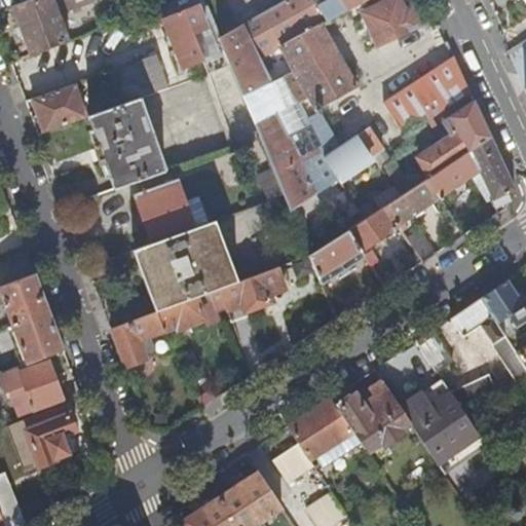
[(92,0),(31,0),(11,8),(29,54),(33,53),(61,43),(68,40),(58,14),(92,1),(92,0)]
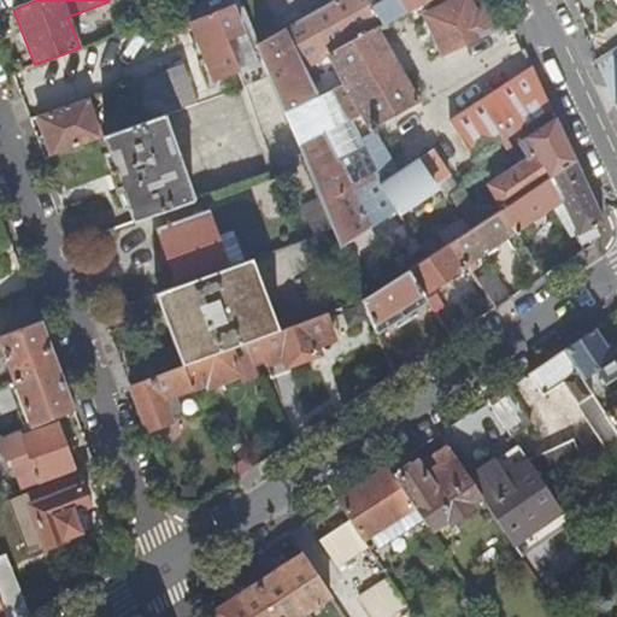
[(269,75),(256,45),(238,0),(204,0),(203,1),(184,7),(212,77),(242,66),(240,60),(247,58),(250,65),(239,76),(242,87),(269,75)]
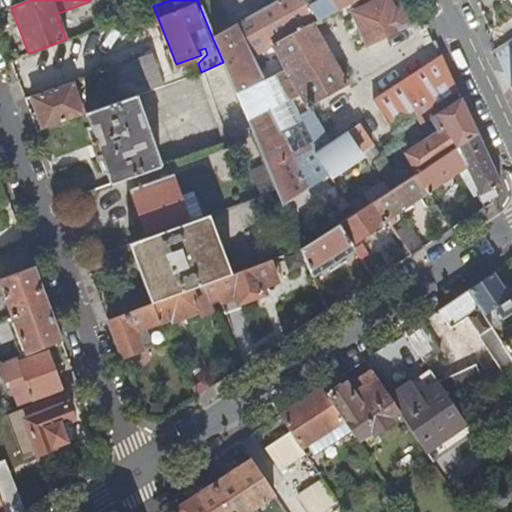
[(313,103),(347,84),(312,24),(354,0),(278,0),(212,37),(223,62),(252,133),(266,165),(276,191),(282,205),(374,145),(360,123),(330,142),(311,111),(315,108),(313,103)]
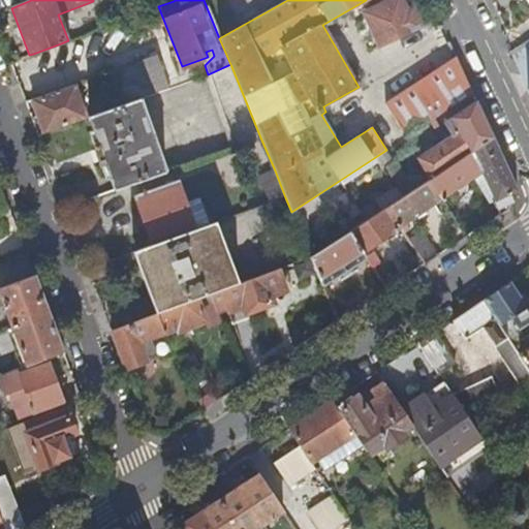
[(403,4),(401,0),(391,0),(366,12),(381,45),(422,27),(409,1),(403,4)]
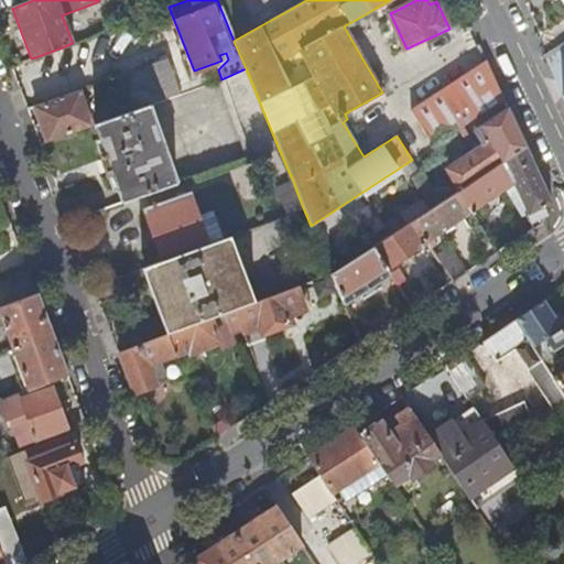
[(563,44),(544,57),(556,83),(563,78),(563,44)]
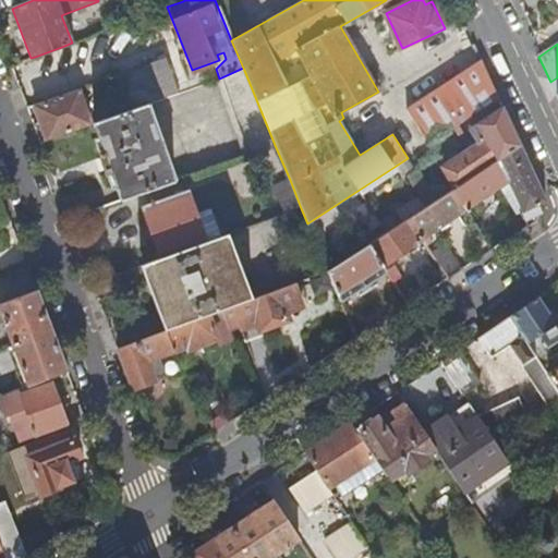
[(165,57),(112,75),(126,112),(147,105),(178,94),(165,57)]
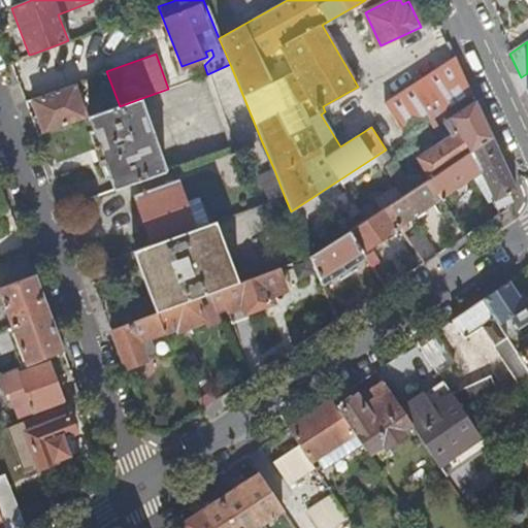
[(432,118),(471,91),(455,56),(386,102),(407,134),(413,130),(428,120),(432,118)]
